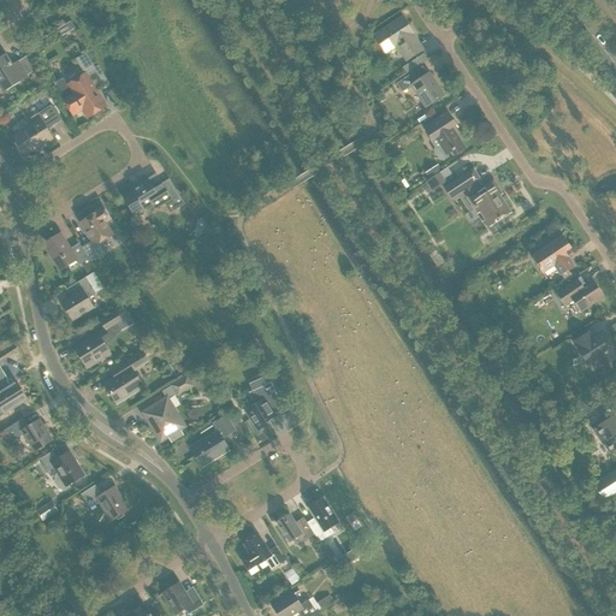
[(407,60),(421,51),(412,34),(413,33),(403,18),(374,37),(384,52),(396,43),(407,60)]
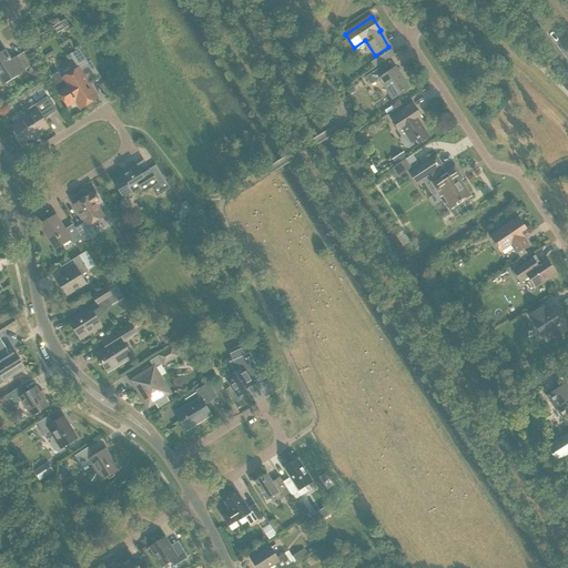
[(78,68),(87,62),(79,49),(69,54),(78,68)]
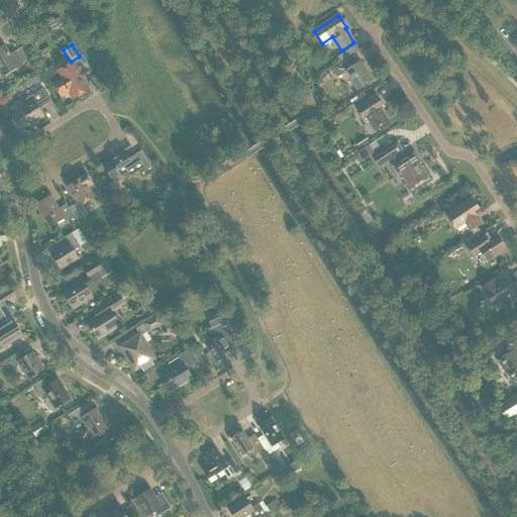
[(0,70),(3,76),(22,65),(14,52),(9,55),(5,46),(0,48),(0,70)]
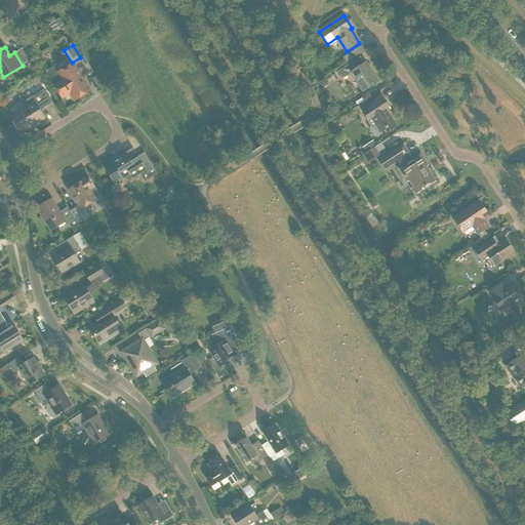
[(362,91),(378,81),(366,63),(356,69),(352,62),(338,71),(342,78),(351,73),(362,91)]
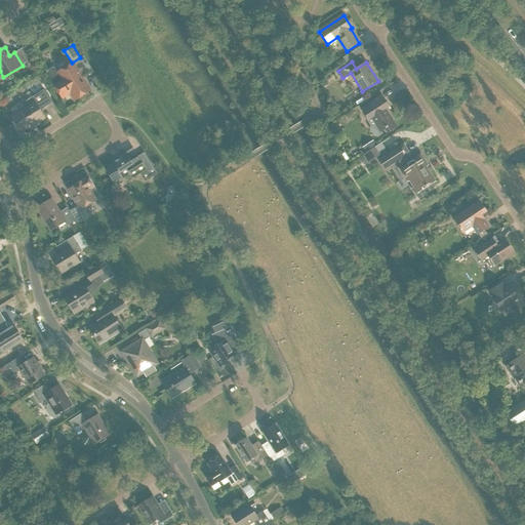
[(46,71),(55,84),(64,97),(71,92),(75,98),(89,89),(74,64),(58,74),(54,66),(46,71)]
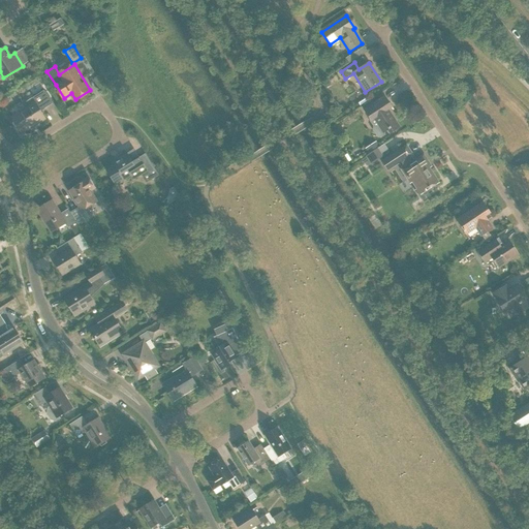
[(39,111),(52,103),(44,91),(23,104),(26,109),(11,118),(22,133),(44,119),(39,111)]
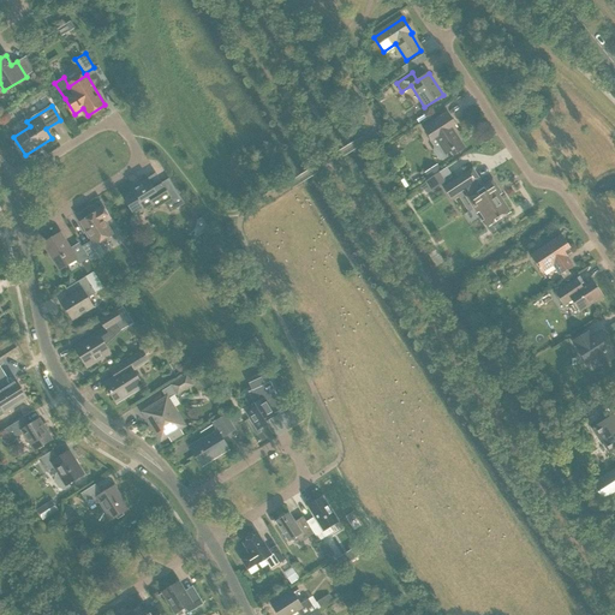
[(447,157),(447,154),(451,151),(453,156),(465,148),(451,127),(455,124),(447,112),(435,120),(434,120),(423,127),(435,145),(434,151),(439,160),(442,161),(447,157)]
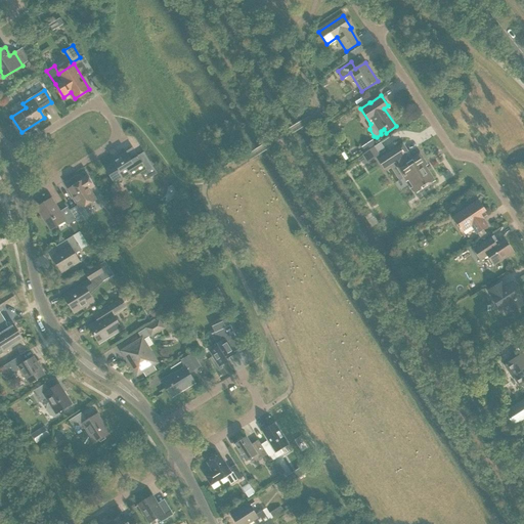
[(363,154),(381,142),(376,145),(373,140),(362,146),(366,151),(363,154)]
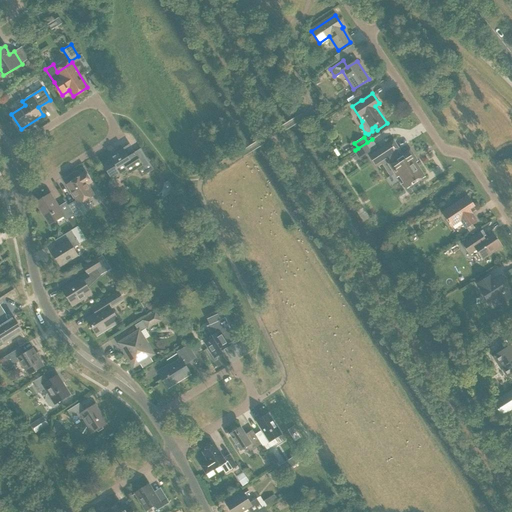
[(372,139),(355,150),(360,158),(370,151),(368,148),(375,144),(372,139)]
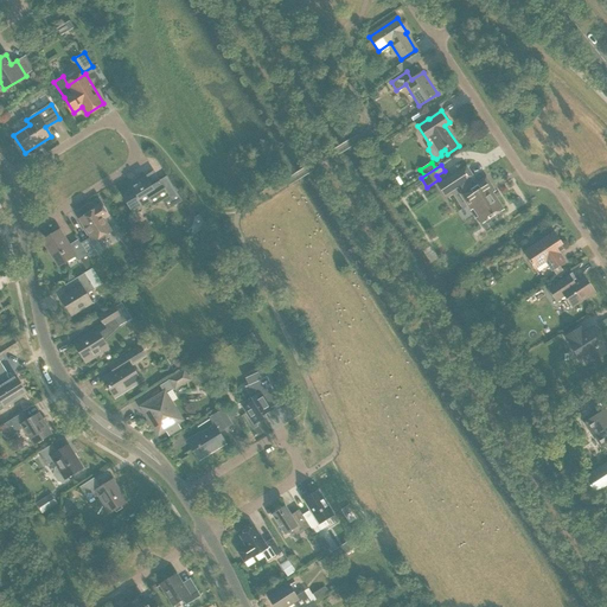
[(489,219),(504,210),(490,189),(492,187),(486,178),(475,184),(472,178),(473,177),(466,166),(449,178),(457,189),(458,187),(461,193),(460,195),(465,202),(467,200),(479,217),(475,219),(487,227),(490,222),(489,219)]
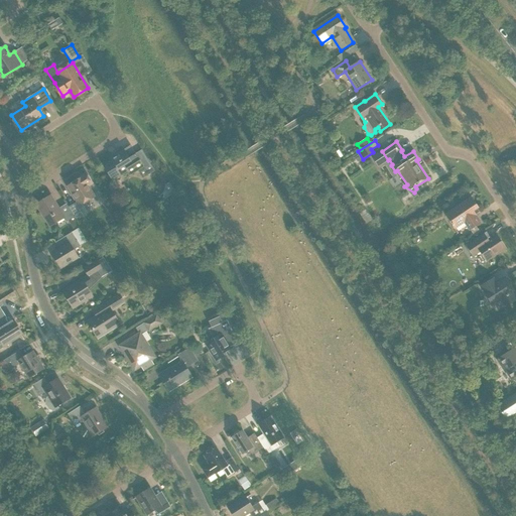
[(133,167),(135,171),(143,166),(148,173),(154,169),(150,162),(144,166),(131,146),(124,150),(111,158),(112,160),(104,165),(112,180),(133,167)]
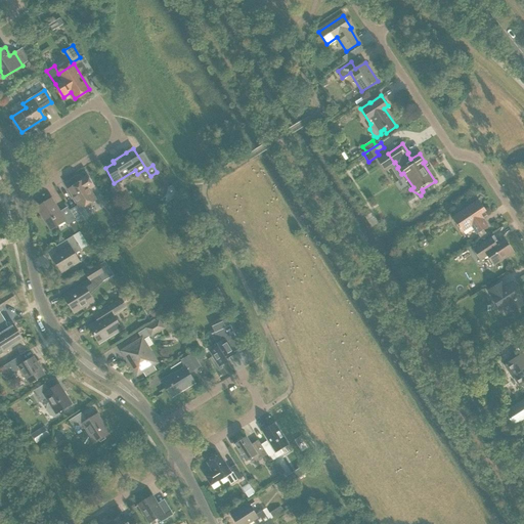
[(84,207),(96,200),(89,188),(93,185),(87,176),(79,181),(79,182),(69,189),(79,205),(70,210),(78,223),(90,216),(84,207)]
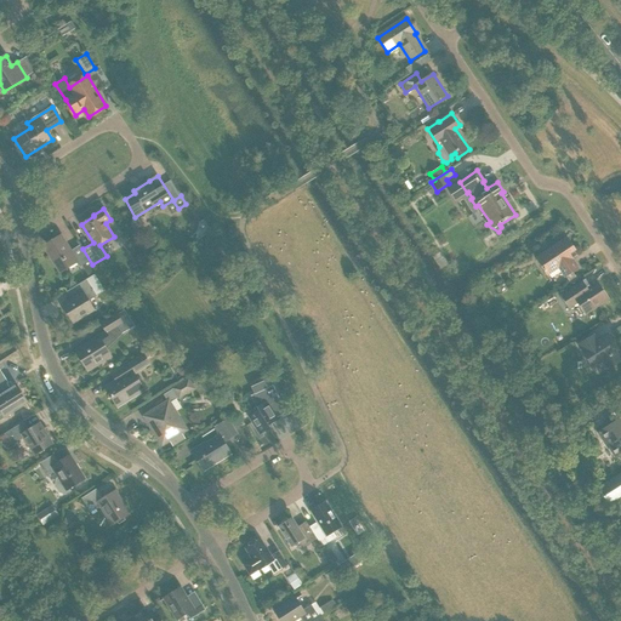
[(195,234),(199,240),(211,233),(204,221),(199,223),(199,224),(199,226),(199,228),(198,229),(198,231),(197,232),(197,233),(195,234)]
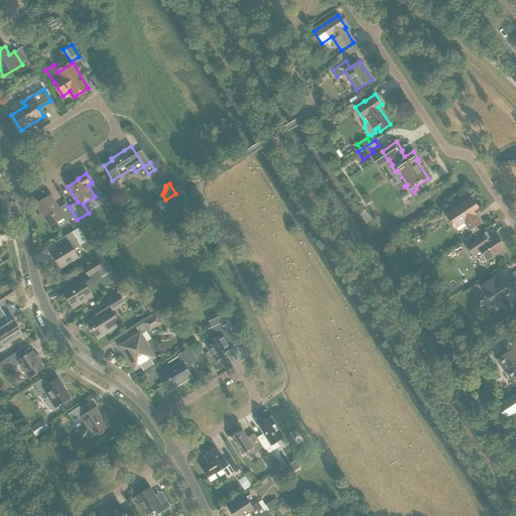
[(67,222),(75,217),(67,204),(58,209),(50,196),(36,205),(49,227),(65,218),(67,222)]
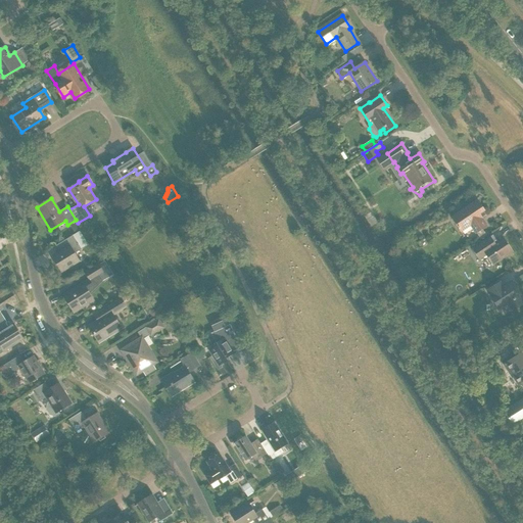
[(476,233),(487,226),(479,215),(484,210),(477,200),(452,218),(462,232),(471,226),(476,233)]
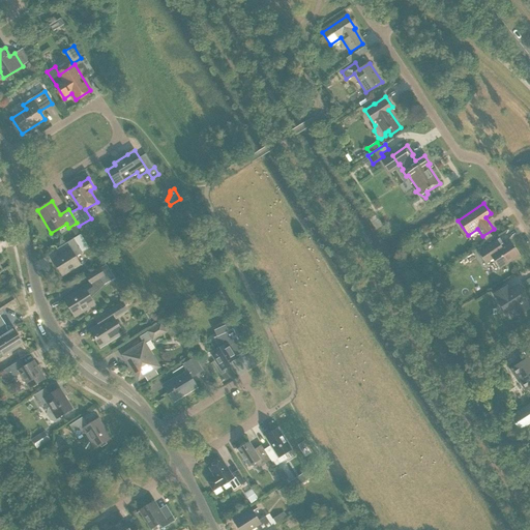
[(83,253),(75,238),(65,244),(59,247),(57,248),(61,256),(54,261),(62,275),(80,264),(76,257),(83,253)]
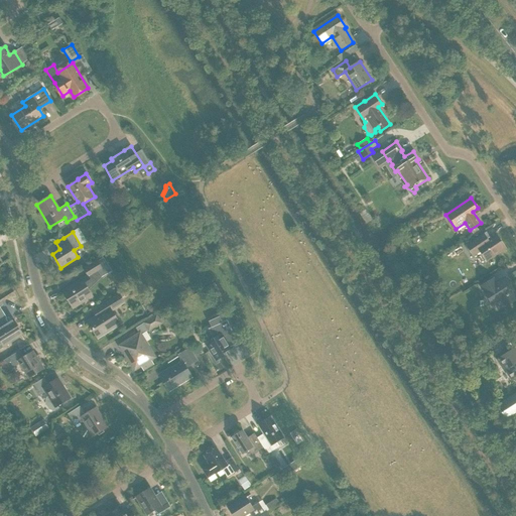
[(487,261),(505,249),(496,235),(487,241),(483,235),(467,246),(473,256),(480,251),(487,261)]
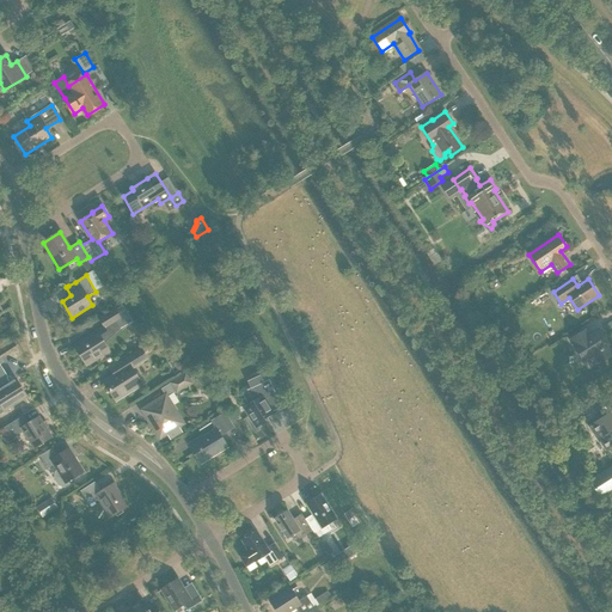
[(105,346),(116,336),(114,331),(120,328),(120,329),(133,322),(123,306),(116,310),(115,310),(99,318),(105,326),(75,346),(87,365),(109,352),(105,346)]
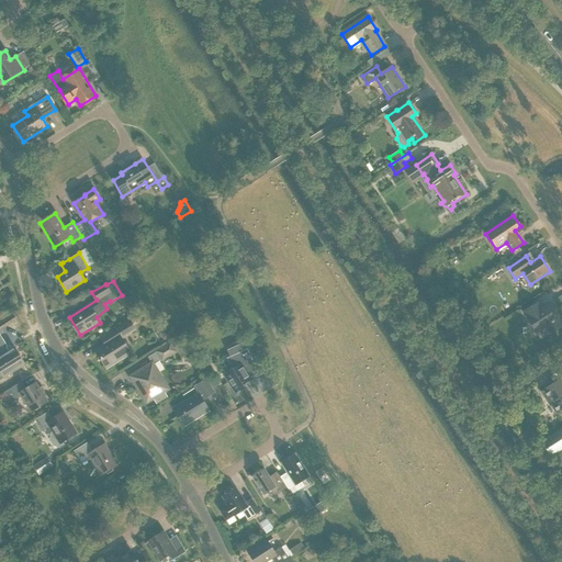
[(550,334),(561,326),(561,323),(559,317),(560,316),(552,304),(541,311),(537,303),(524,312),(528,318),(527,319),(536,333),(546,326),(550,334)]
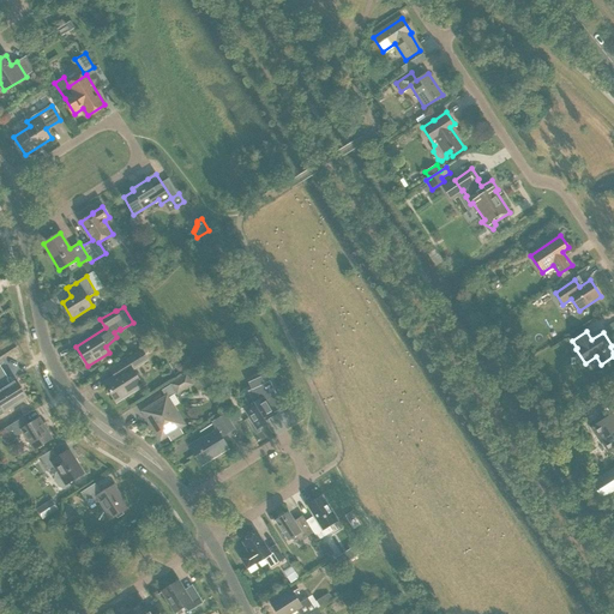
[(149,360),(143,350),(116,367),(120,373),(104,383),(116,402),(144,385),(134,369),(149,360)]
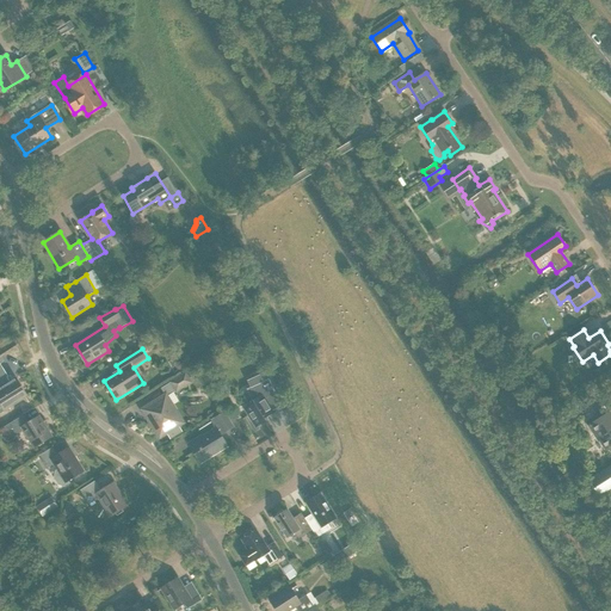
[(0,364),(0,363),(0,412),(2,411),(28,395),(17,378),(10,382),(7,377),(8,376),(0,364)]
